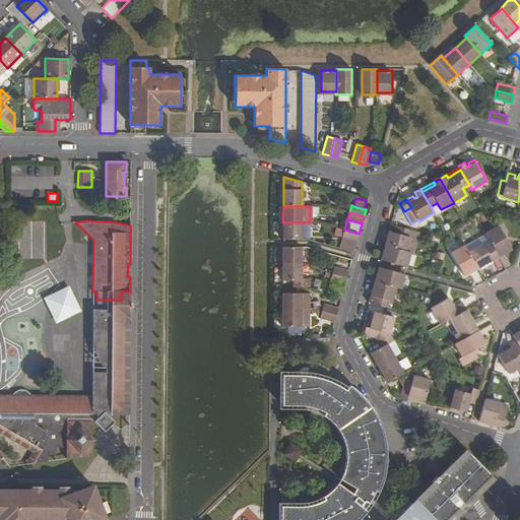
[(303,222),(282,222),(282,240),(303,240),(303,222)]
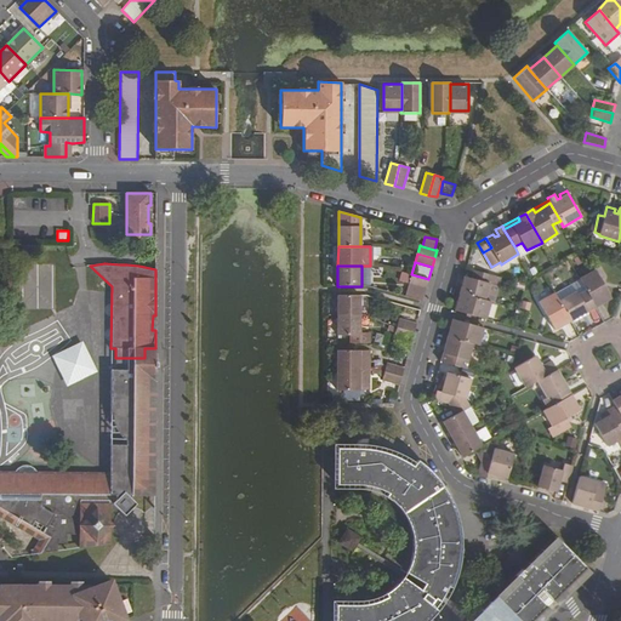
[(399,280),(409,283),(410,273),(402,271),(399,280)]
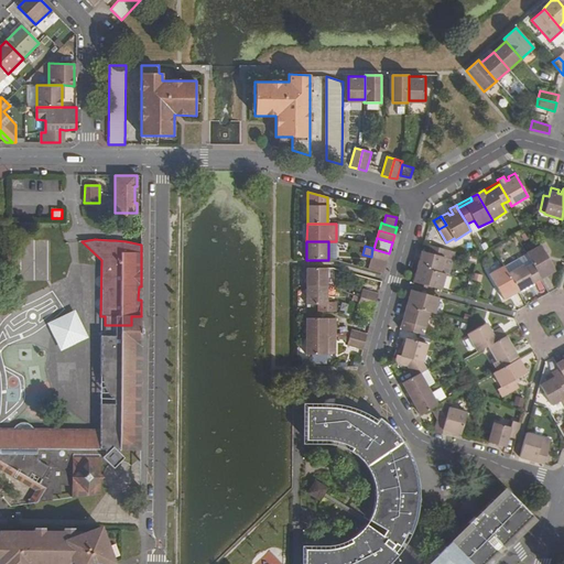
[(431,246),(429,253),(422,251),(418,267),(445,274),(447,274),(454,252),(431,246)]
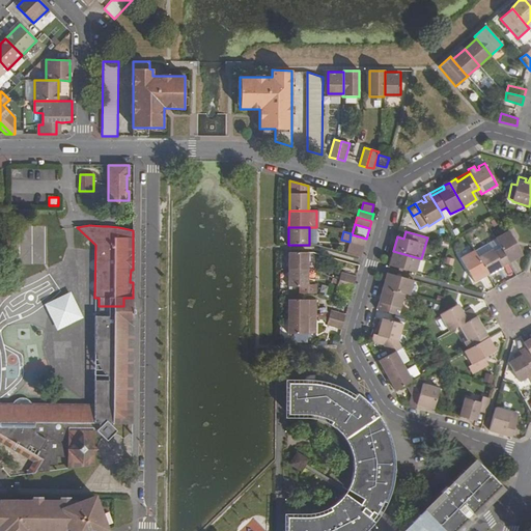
[(501,249),(509,262),(523,255),(509,231),(496,239),(501,249)]
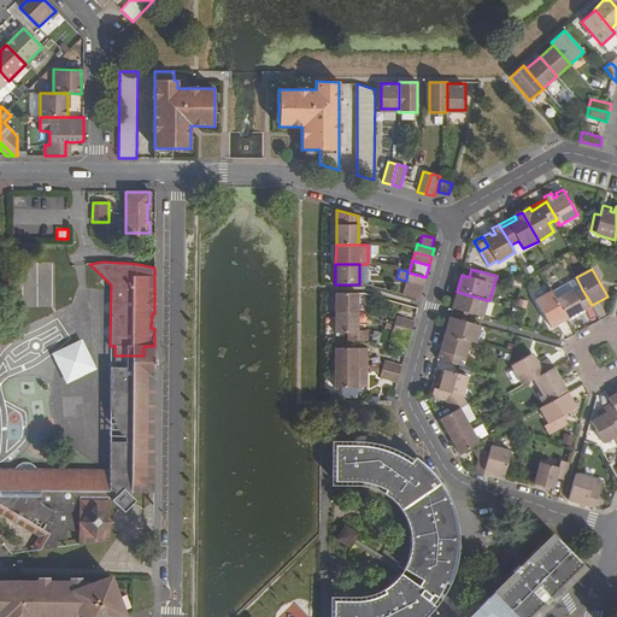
[(404,291),(421,295),(425,277),(409,272),(404,291)]
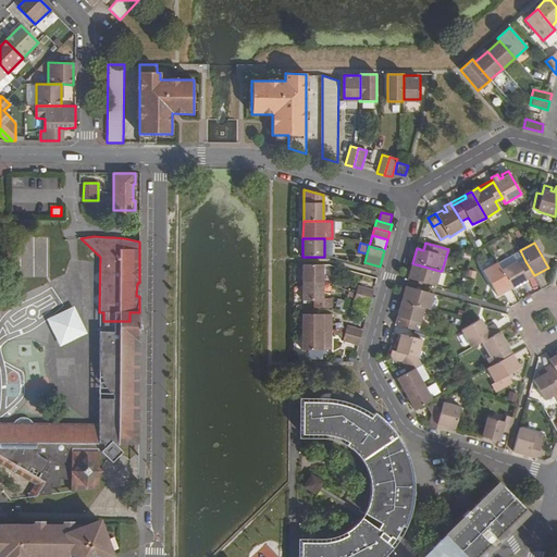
[(502,271),(511,288),(534,275),(525,261),(519,265),(517,262),(502,271)]
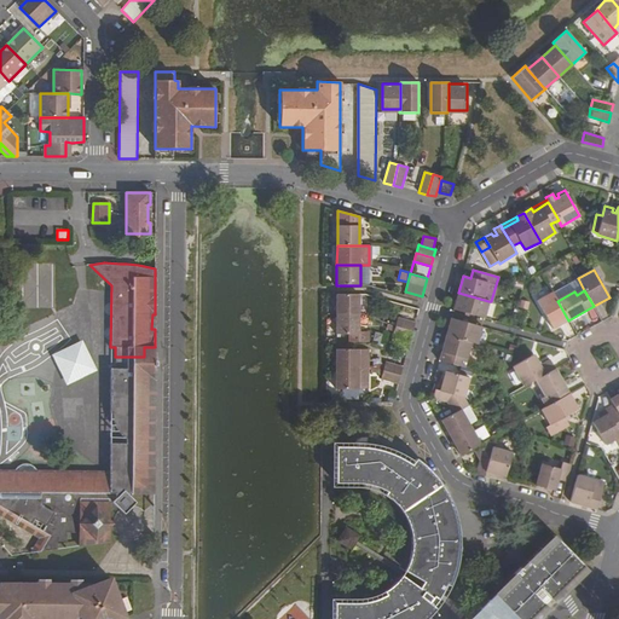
[(458,293),(453,310),(484,318),(489,301),(458,293)]
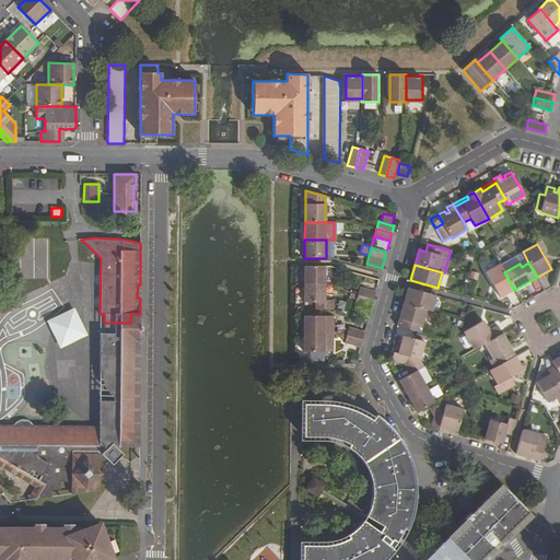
[(486,272),(500,298),(514,290),(504,272),(500,265),(486,272)]
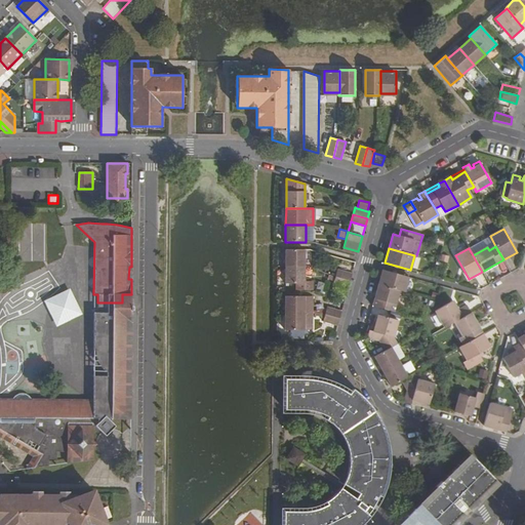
[(285,267),(304,267),(305,249),(285,249),(285,267)]
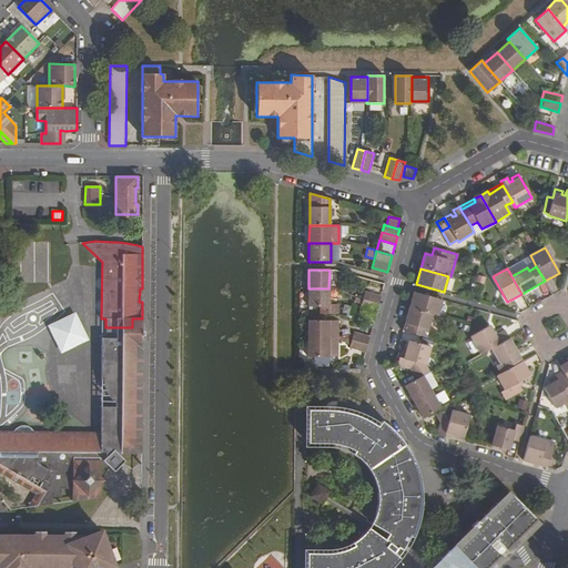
[(478,275),(476,282),(484,284),(486,277),(478,275)]
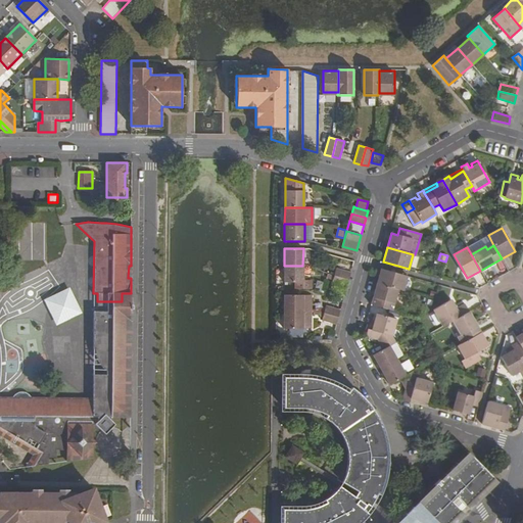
[(302,280),(302,266),(284,266),(284,282),(294,282),(294,289),(308,289),(311,289),(311,280),(302,280)]
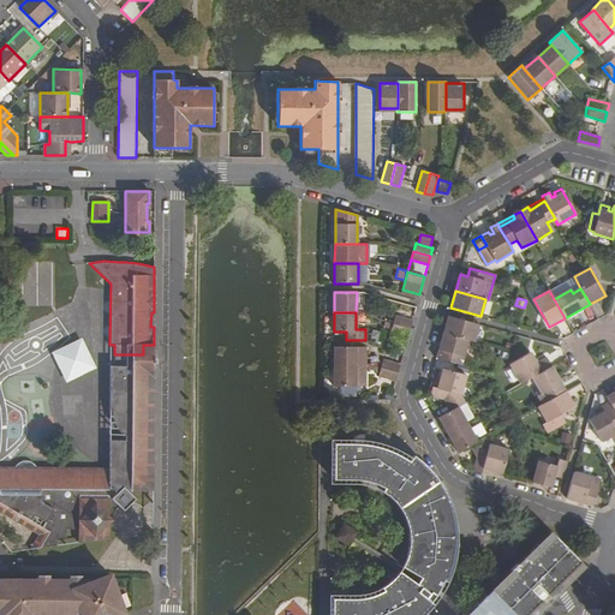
[(393,324),(410,329),(412,321),(395,316),(393,324)]
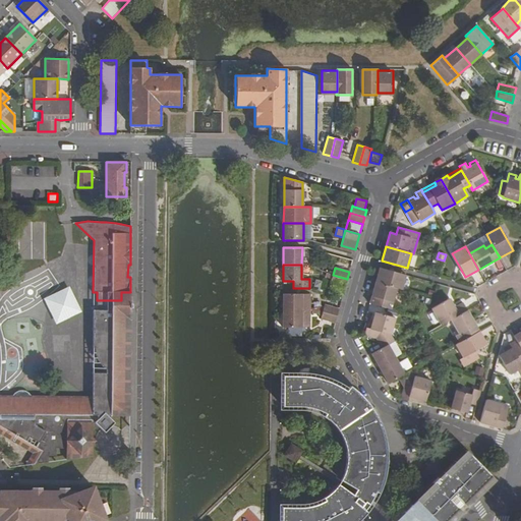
[(380,268),(375,283),(401,290),(405,275),(380,268)]
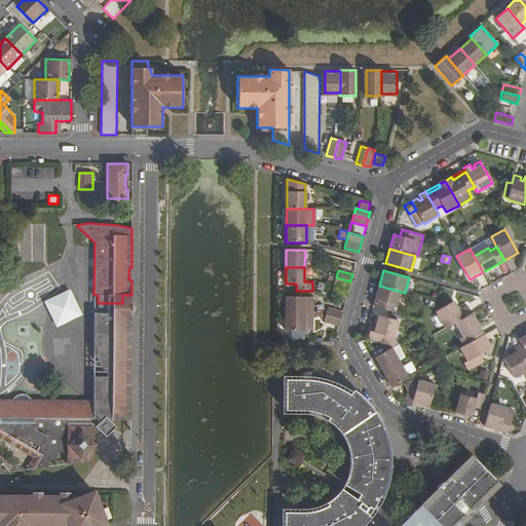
[(334,285),(348,289),(350,282),(336,277),(334,285)]
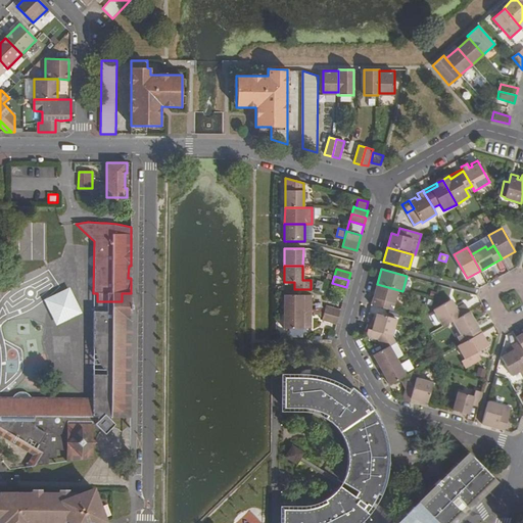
[(346,287),(332,283),(329,294),(343,298),(346,287)]
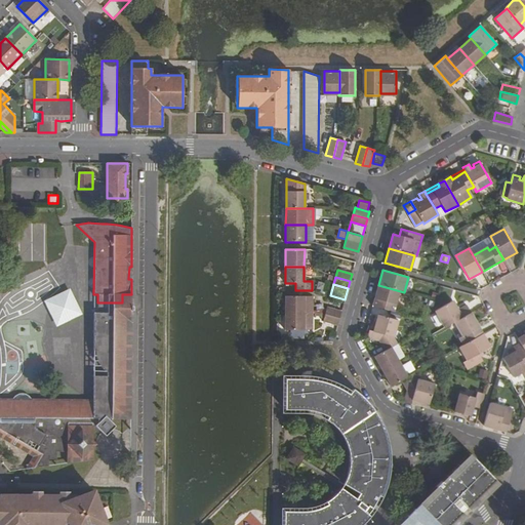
[(378,285),(374,298),(380,300),(379,308),(394,312),(400,291),(378,285)]
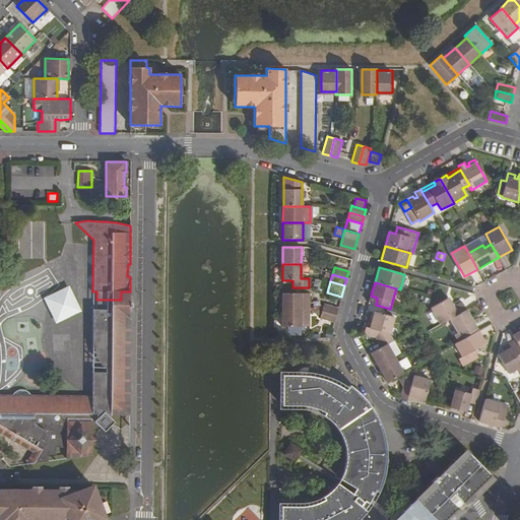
[(68,285),(44,299),(56,323),(81,311),(68,285)]
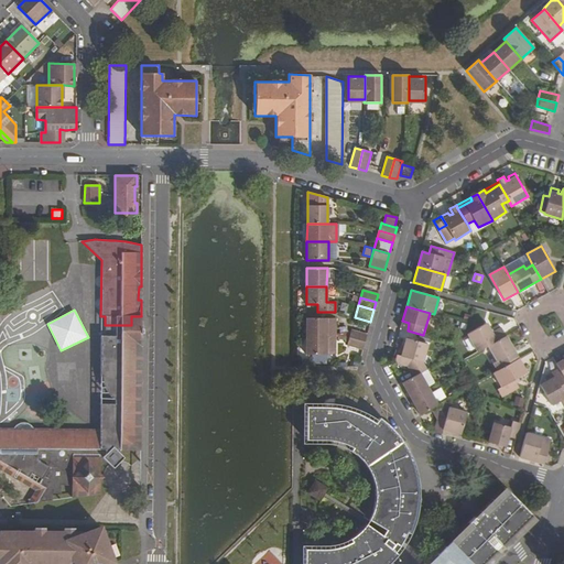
[(131,325),(105,325),(105,336),(141,336),(141,316),(131,316),(131,325)]
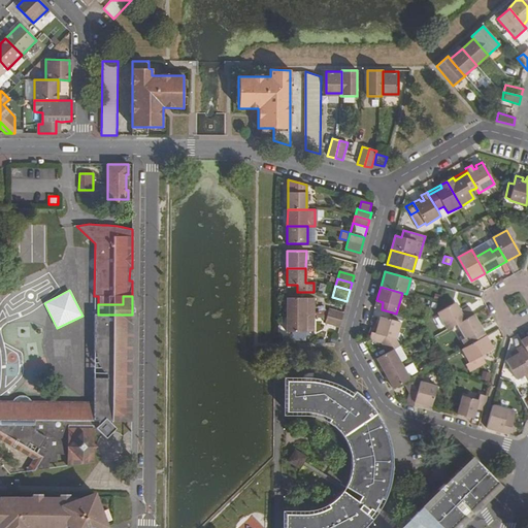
[(287,315),(305,315),(305,306),(305,298),(287,298),(287,315)]
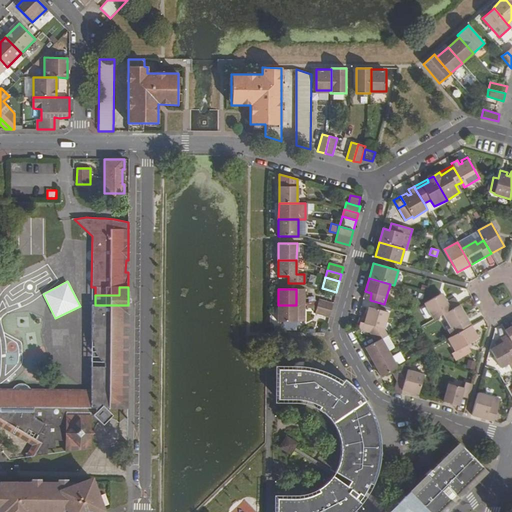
[(444,313),(459,304),(455,297),(447,302),(442,293),(425,303),(434,319),(444,313)]
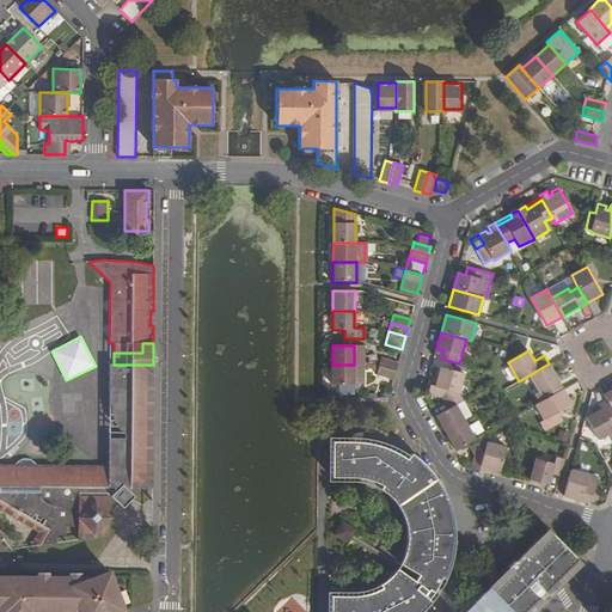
[(379,366),(396,371),(398,363),(381,359),(379,366)]
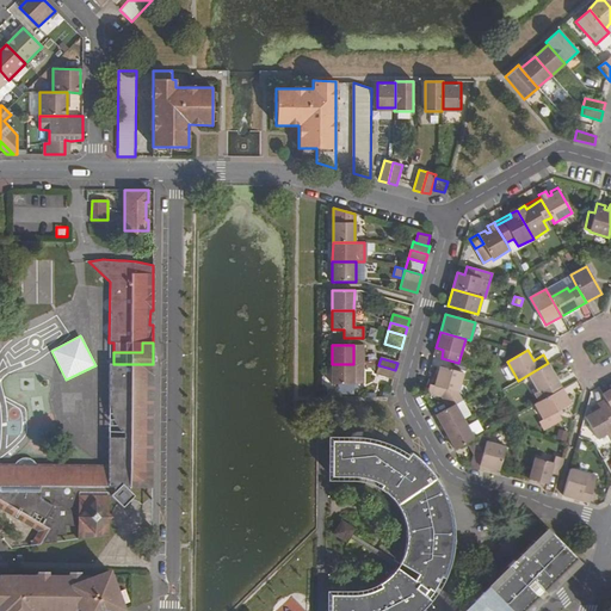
[(124,438),(124,466),(107,466),(36,464),(35,462),(32,460),(30,458),(28,458),(24,458),(20,458),(18,460),(16,462),(14,464),(0,463),(0,500),(30,518),(34,512),(45,519),(50,512),(56,516),(39,544),(56,542),(56,535),(67,534),(67,525),(78,525),(78,539),(107,535),(107,518),(104,518),(104,514),(107,514),(107,497),(112,497),(118,504),(119,504),(122,501),(125,500),(130,500),(135,495),(128,489),(130,488),(152,488),(153,364),(113,364),(109,363),(109,408),(111,408),(112,417),(116,425),(119,430),(124,433),(124,438)]
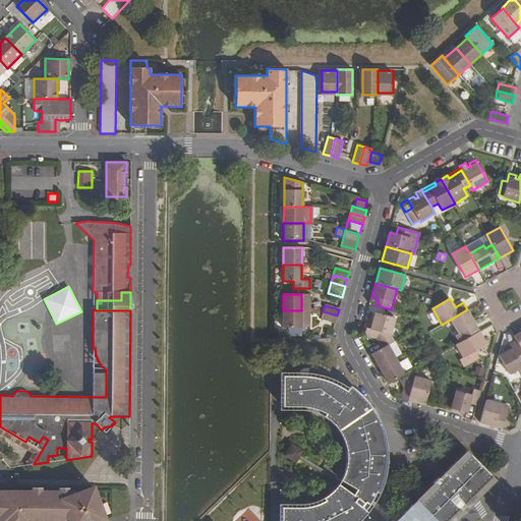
[(467,338),(479,330),(467,309),(452,319),(460,333),(463,332),(467,338)]
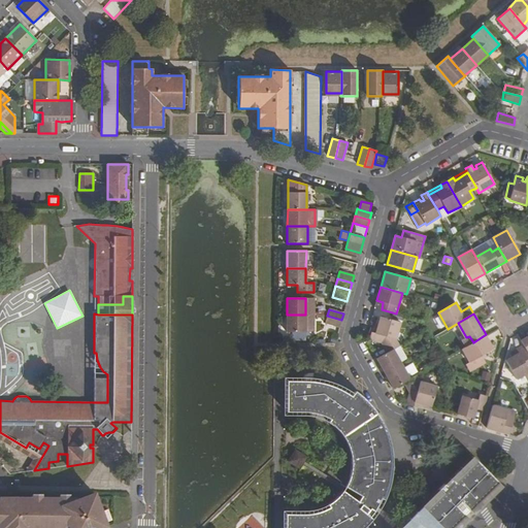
[(293,332),(305,332),(305,315),(287,315),(287,332),(293,332)]
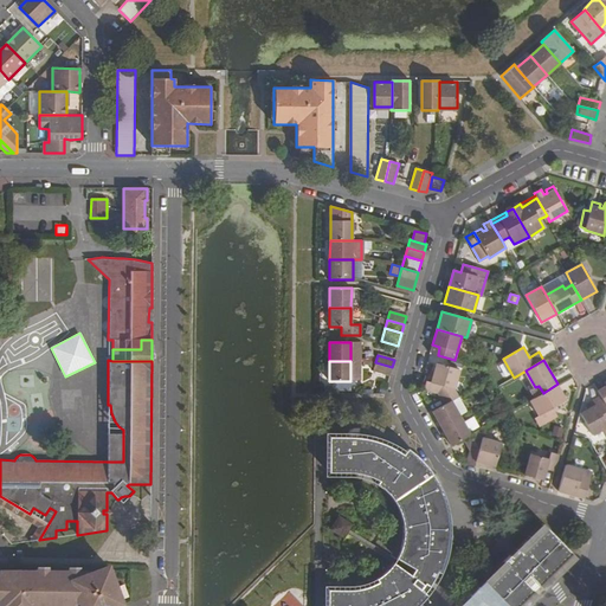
[(373,371),(389,376),(392,367),(375,362),(373,371)]
